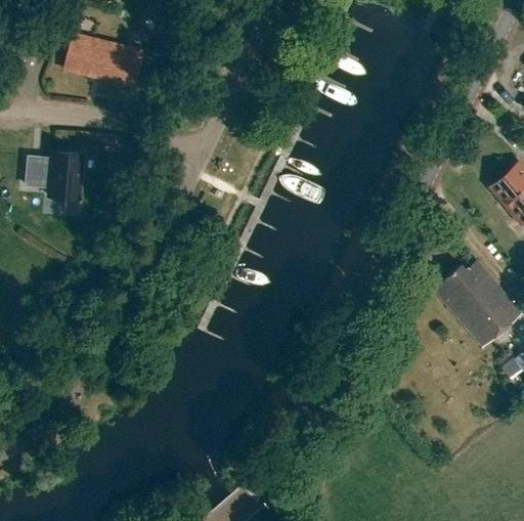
[(72,33),(63,68),(134,83),(141,47),(72,33)]
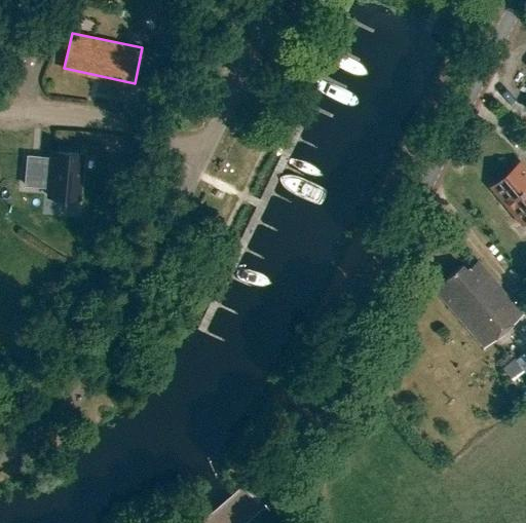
[(28,154),(25,183),(49,185),(48,194),(78,197),(82,152),(53,149),(52,156),(28,154)]
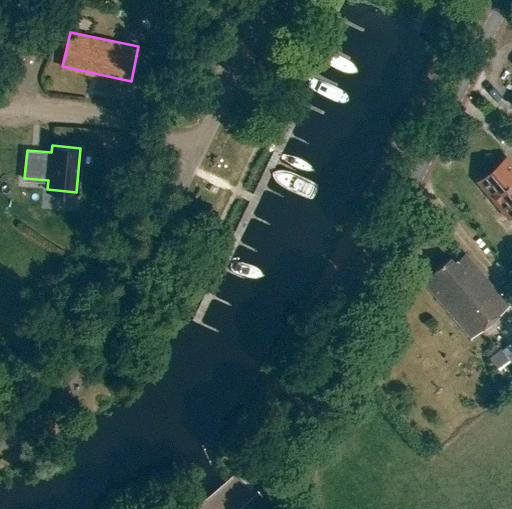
[(511,167),(505,159),(480,179),(509,213),(511,210),(511,167)]
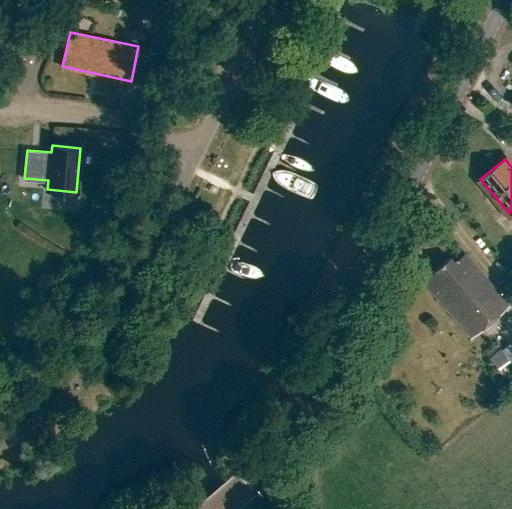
[(470,337),(508,304),(464,252),(453,261),(448,255),(421,279),(470,337)]
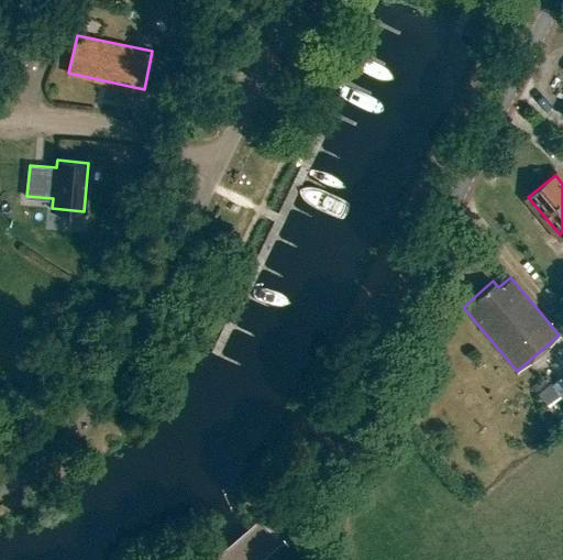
[(561,396),(562,398),(562,374),(551,383),(561,396)]
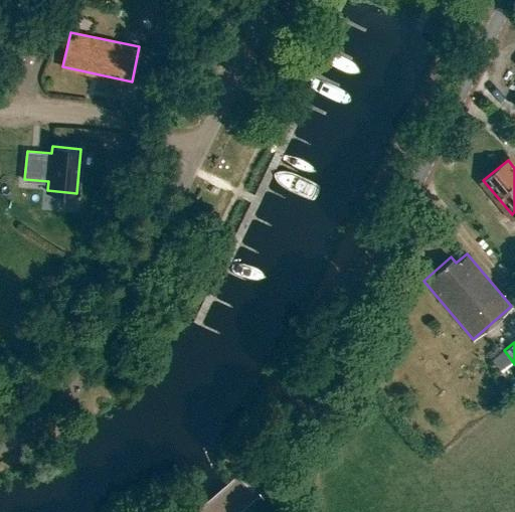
[(513,362),(504,350),(492,359),(501,371),(513,362)]
